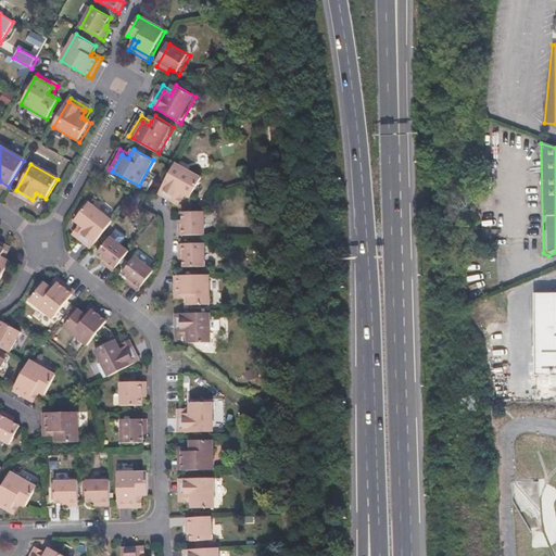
[(202,179),(177,164),(163,190),(178,199),(182,192),(186,194),(192,198),(202,179)]
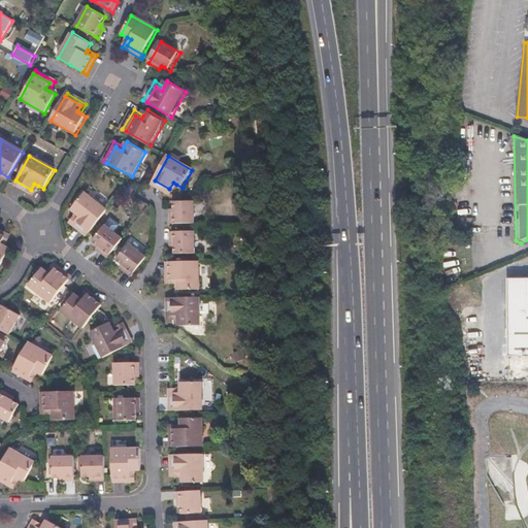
[(0,176),(6,182),(8,177),(0,172),(0,176)]
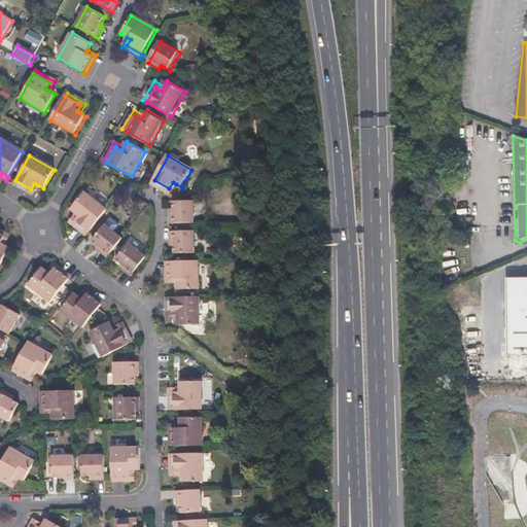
[(15,180),(12,184),(33,196),(38,185),(34,183),(31,189),(15,180)]
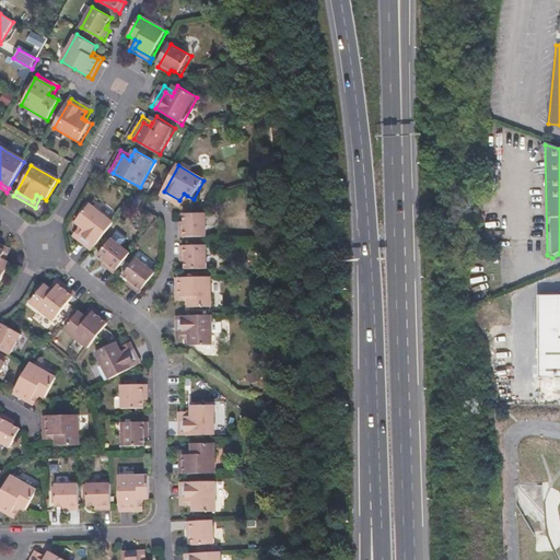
[(164,191),(162,195),(181,206),(187,196),(184,194),(179,200),(164,191)]
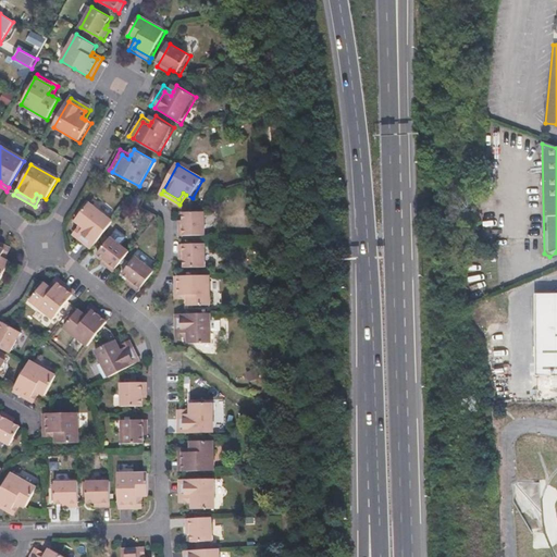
[(79,224),(84,227),(79,234),(95,246),(113,223),(88,203),(74,221),(79,224)]
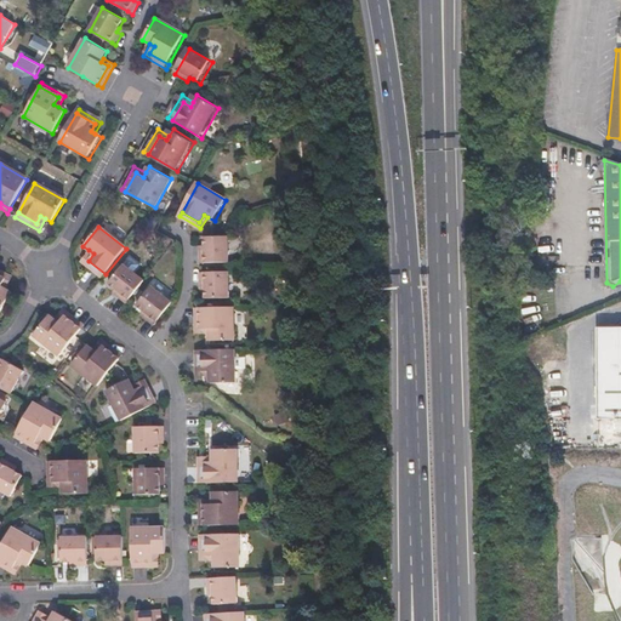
[(206,237),(206,245),(206,249),(201,250),(201,263),(231,262),(231,237),(228,237),(215,237),(206,237)]
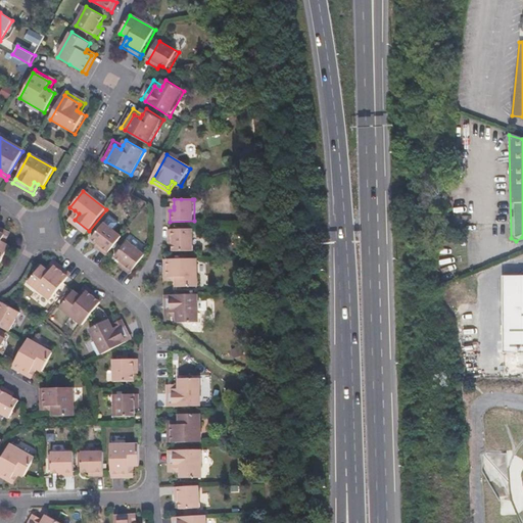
[(79,214),(75,210),(67,220),(86,234),(89,231),(75,220),(79,214)]
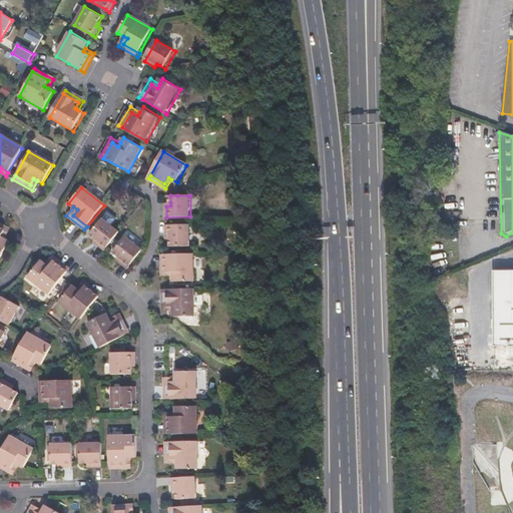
[(120,231),(103,218),(90,233),(96,238),(99,240),(97,243),(106,250),(120,231)]
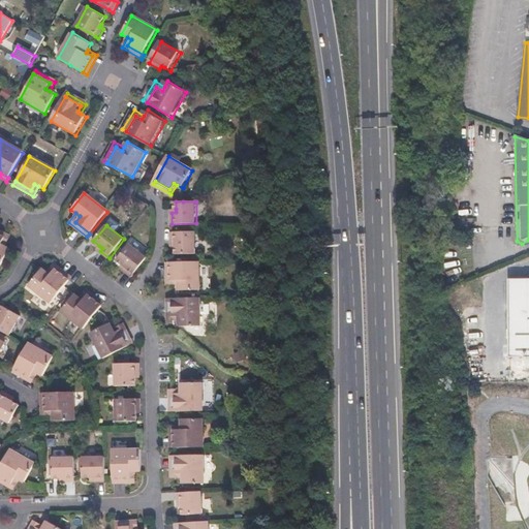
[(197,231),(172,231),(172,243),(176,243),(176,246),(177,254),(197,254),(197,231)]
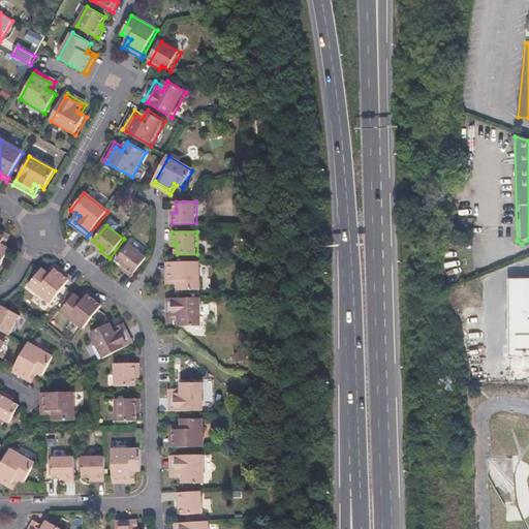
[(0,232),(0,238),(3,240),(0,244),(0,246),(3,248),(9,238),(0,232)]
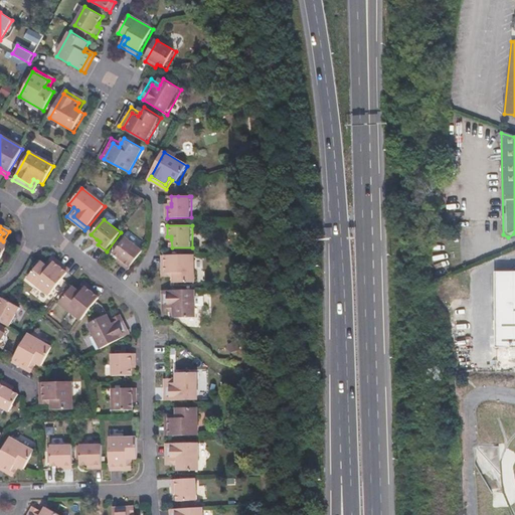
[(0,237),(3,233),(0,231),(0,260),(8,244),(3,241),(0,239),(0,237)]
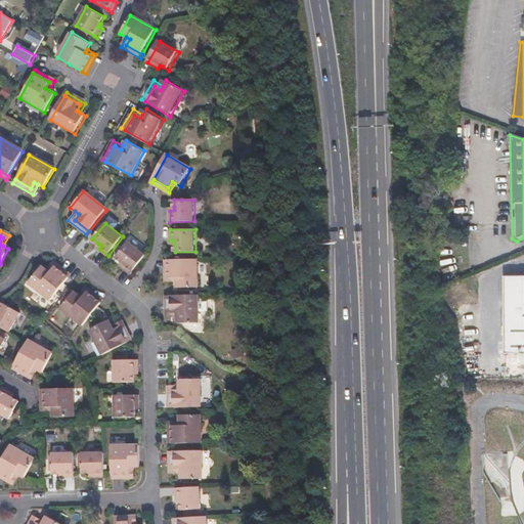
[(146,256),(129,242),(117,258),(123,262),(126,265),(124,268),(132,274),(146,256)]
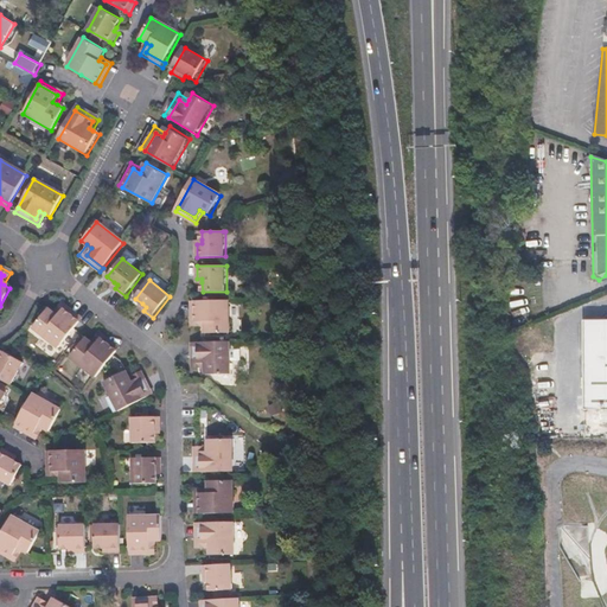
[(203,301),(197,301),(198,320),(205,320),(205,325),(206,333),(231,332),(230,300),(203,301)]
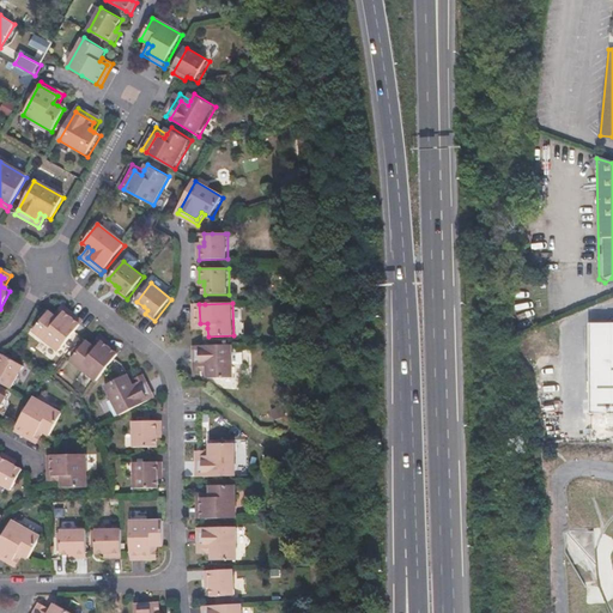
[(199,304),(195,304),(195,328),(207,328),(207,323),(200,323),(199,304)]
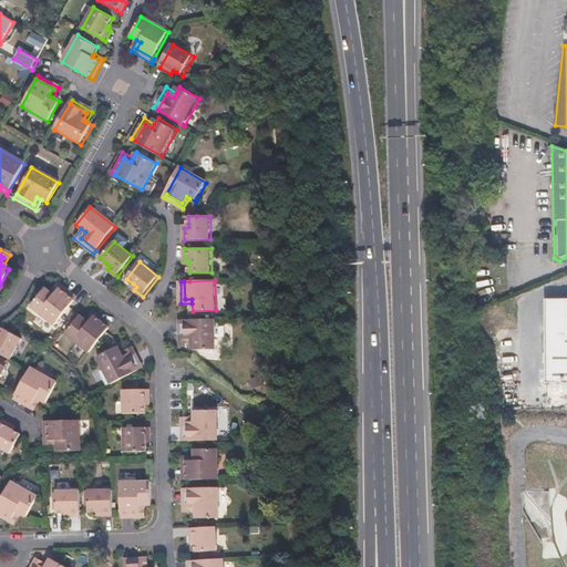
[(76,298),(57,282),(50,292),(53,296),(59,289),(74,301),(76,298)]
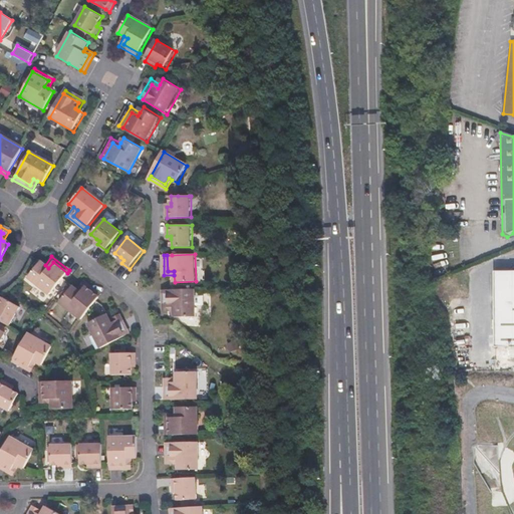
[(45,265),(40,261),(27,278),(49,295),(67,273),(53,262),(48,268),(45,265)]
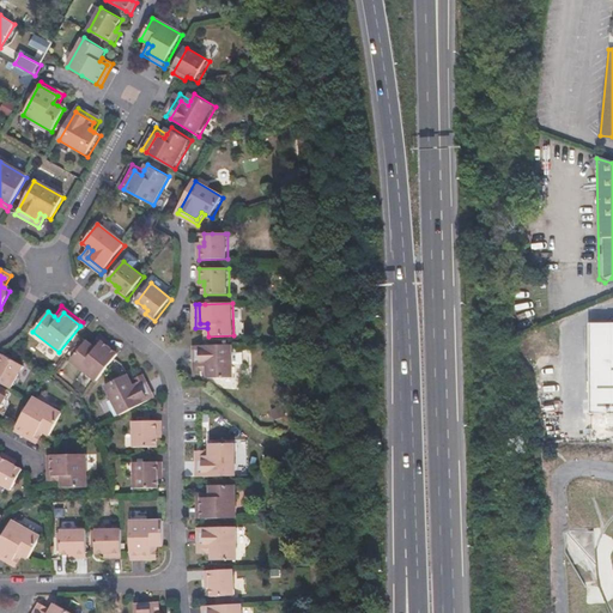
[(612,323),(586,326),(589,414),(612,413),(612,323)]
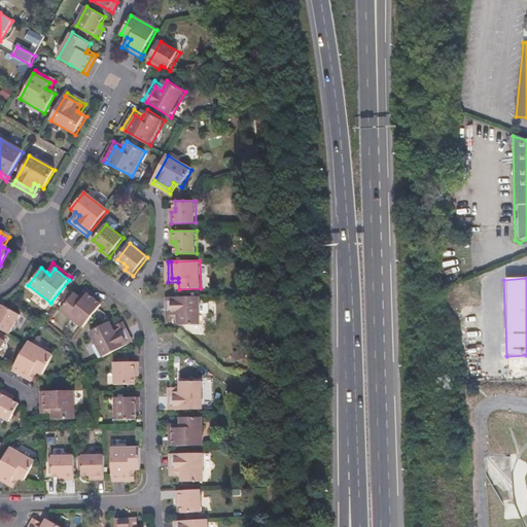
[(103,302),(84,288),(78,296),(81,300),(85,293),(100,305),(103,302)]
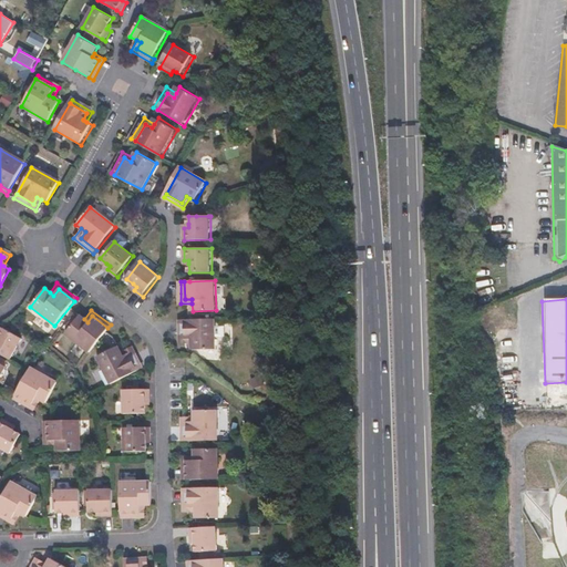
[(84,319),(79,315),(64,333),(89,352),(105,331),(107,328),(92,316),(88,322),(84,319)]
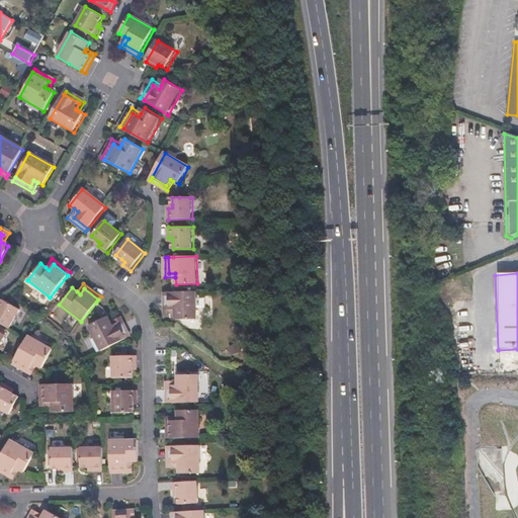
[(176,292),(169,292),(170,311),(177,311),(177,315),(177,321),(198,320),(197,291),(176,292)]
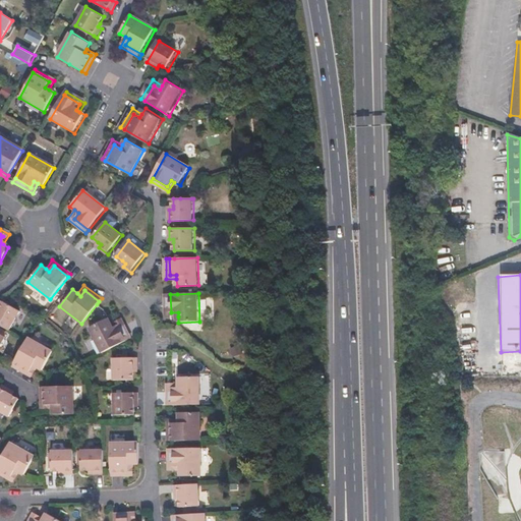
[(170,294),(166,294),(167,316),(178,316),(178,312),(171,312),(170,294)]
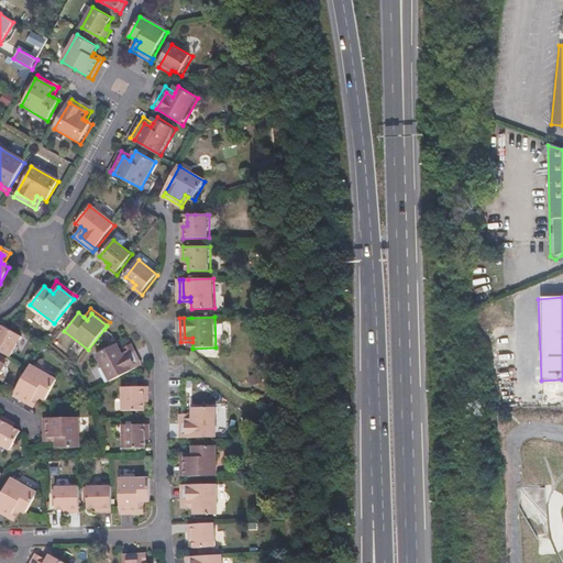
[(0,352),(10,357),(21,338),(2,327),(0,329),(0,352)]
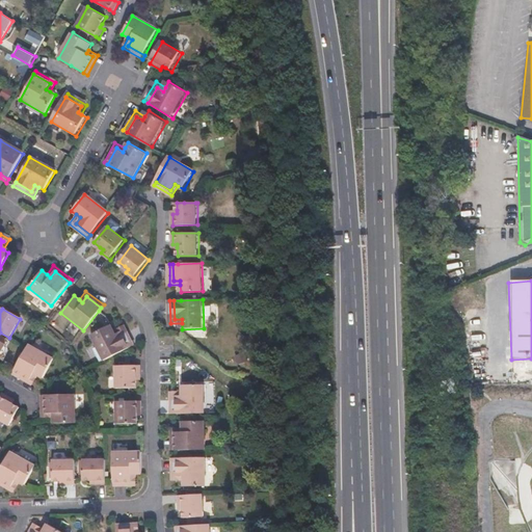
[(110,325),(90,336),(104,362),(130,349),(122,333),(115,336),(113,331),(110,325)]
